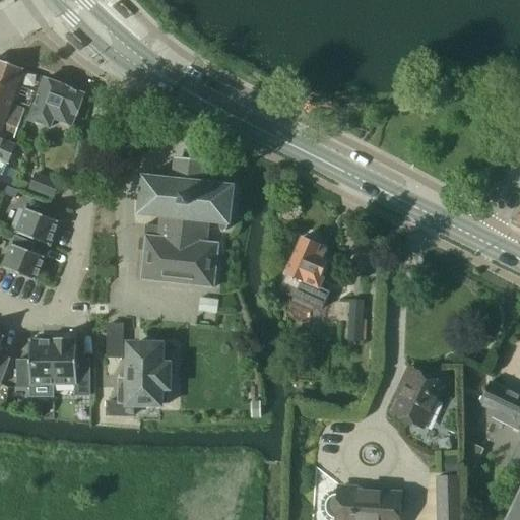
[(0,118),(7,122),(2,135),(14,139),(20,123),(24,111),(11,106),(23,70),(0,61),(0,118)]
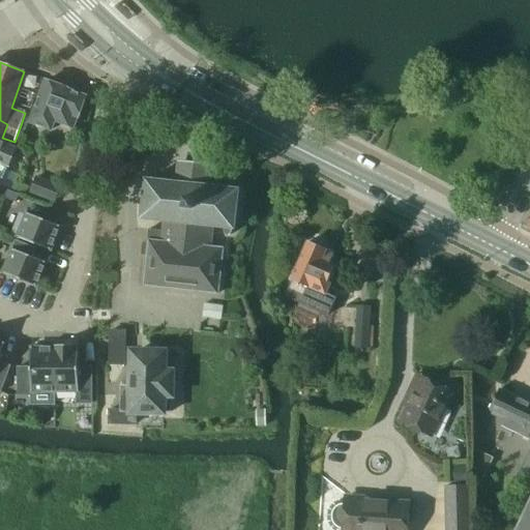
[(77,115),(85,94),(65,87),(65,86),(45,79),(29,120),(51,127),(54,118),(72,125),(77,115)]
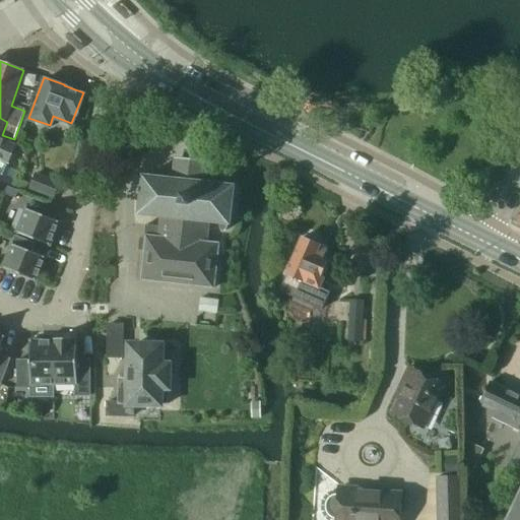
[(0,182),(15,146),(0,139),(0,182)]
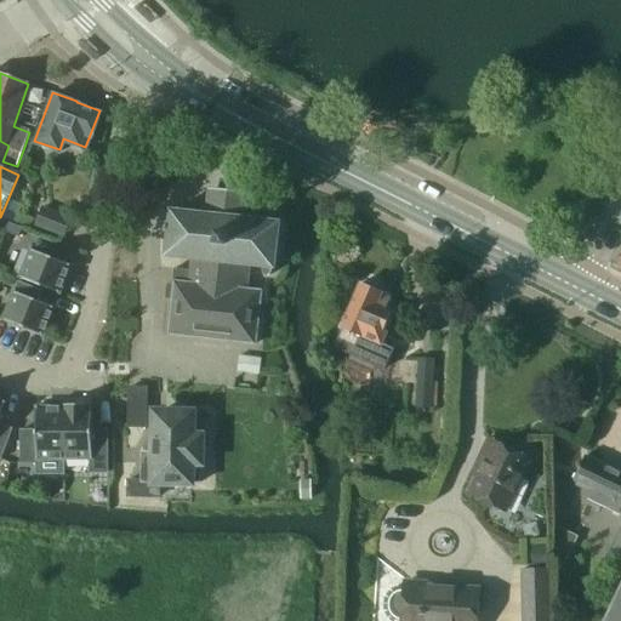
[(188,271),(174,269),(172,284),(174,284),(167,335),(255,345),(261,292),(246,290),(249,266),(262,268),(262,272),(263,275),(266,277),(271,275),(272,273),(272,268),(273,268),(279,223),(243,220),(245,195),(237,195),(238,183),(221,181),(220,193),(210,192),(208,216),(171,212),(166,257),(189,260),(188,271)]
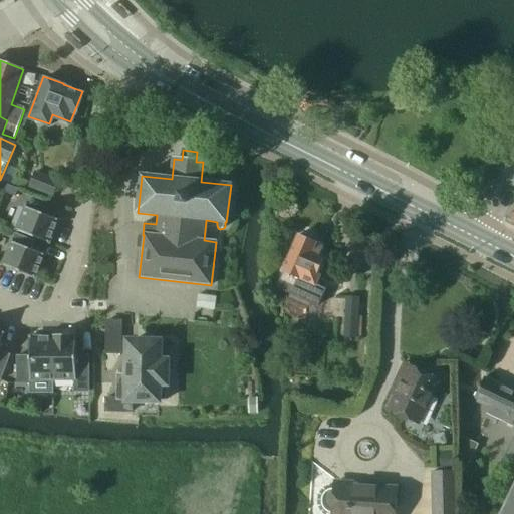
[(35,172),(29,188),(52,196),(58,181),(35,172)]
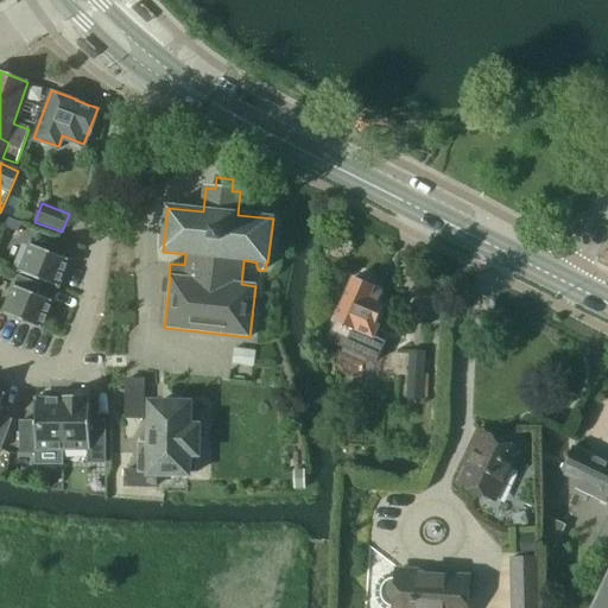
[(21,223),(13,220),(8,219),(5,227),(18,233),(21,223)]
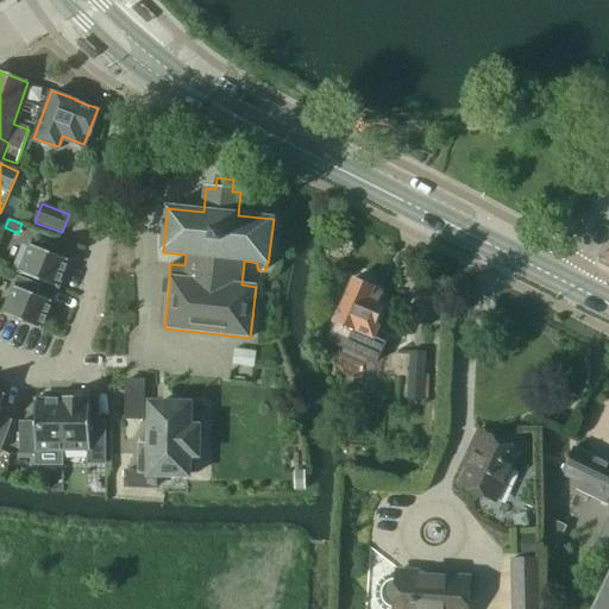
[(31,245),(20,274),(57,288),(68,261),(31,245)]
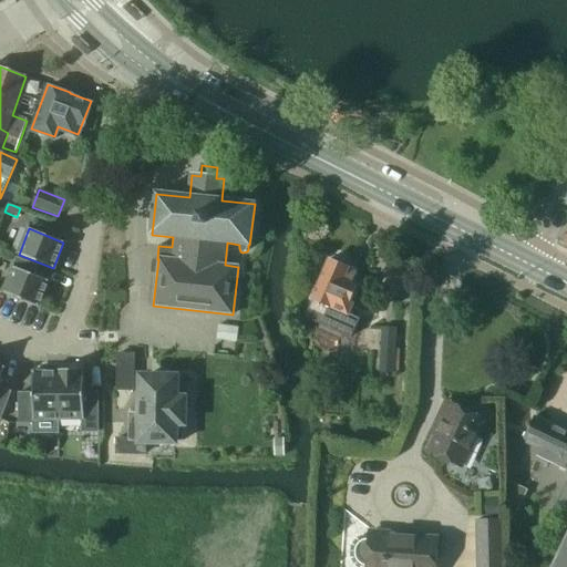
[(329,260),(312,299),(313,300),(349,315),(354,302),(350,301),(357,287),(351,284),(354,277),(347,272),(348,268),(344,267),(344,261),(337,258),(332,261),(329,260)]
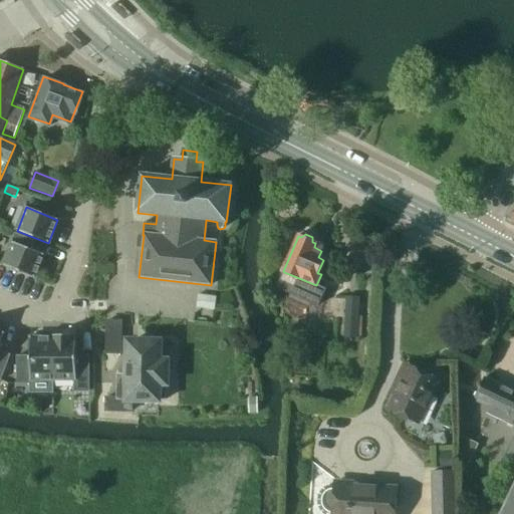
[(31,249),(34,242),(15,235),(3,265),(35,278),(44,255),(31,249)]
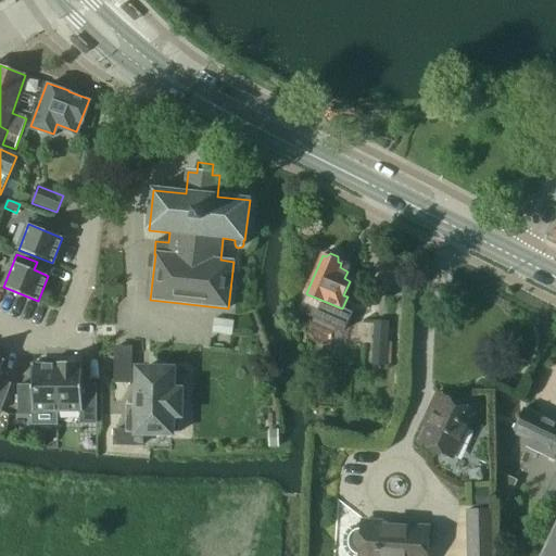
[(234,319),(213,317),(211,332),(231,336),(234,319)]
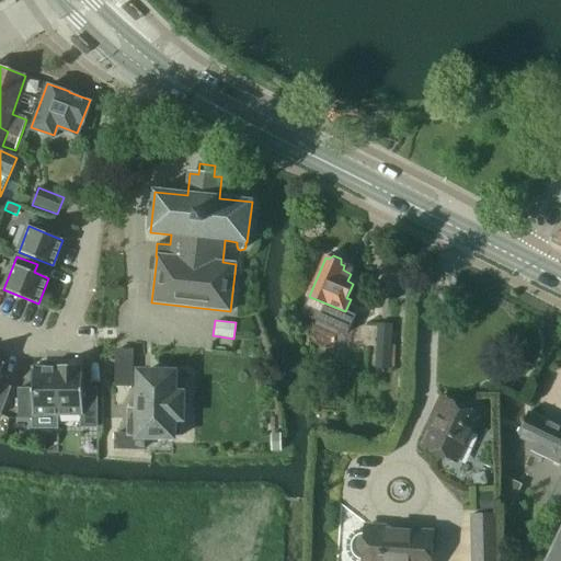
[(376,370),(389,370),(390,368),(391,325),(378,324),(376,368),(376,370)]
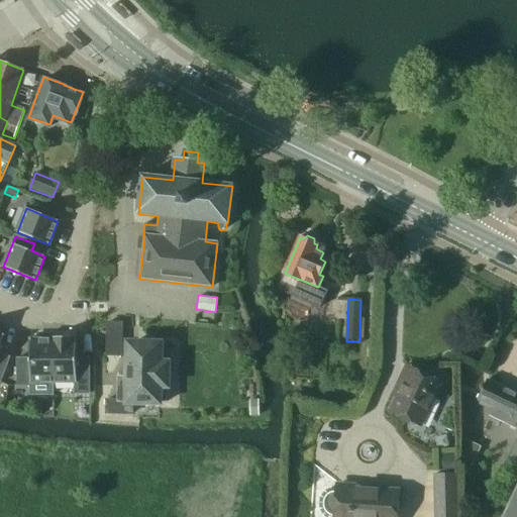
[(121,355),(121,323),(107,323),(107,355),(121,355)]
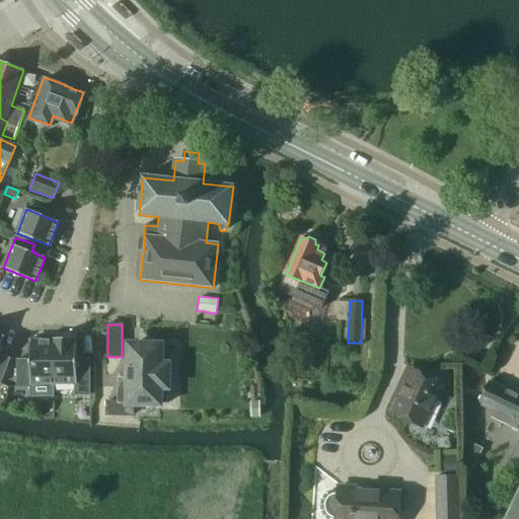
[(0,332),(0,384),(10,359),(0,355),(0,348),(4,337),(1,336),(2,334),(0,332)]
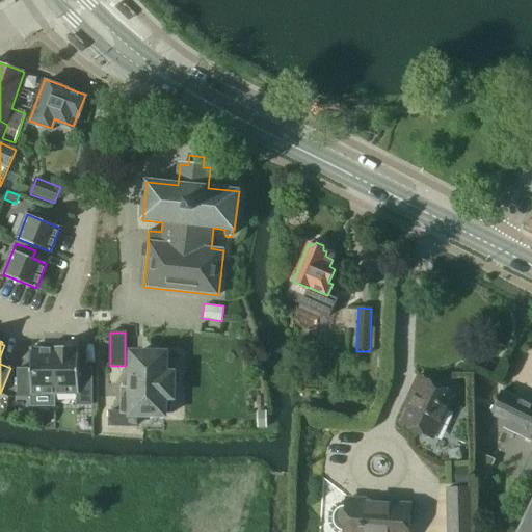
[(53,347),(53,349),(54,349),(55,394),(77,394),(77,405),(92,405),(91,369),(78,369),(78,349),(75,349),(75,347),(53,347)]
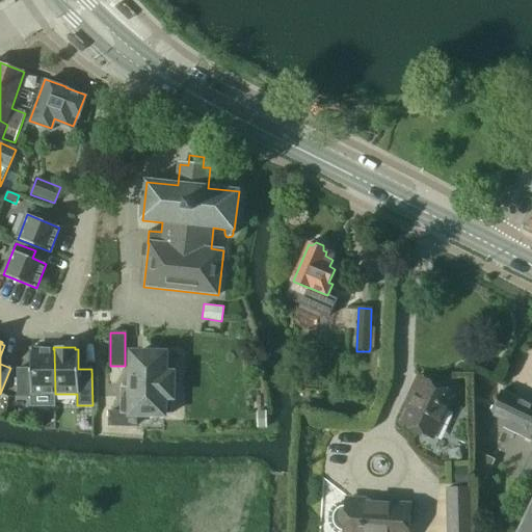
[(30,369),(17,369),(17,397),(31,397),(31,406),(55,406),(55,394),(54,349),(53,349),(30,349),(30,369)]
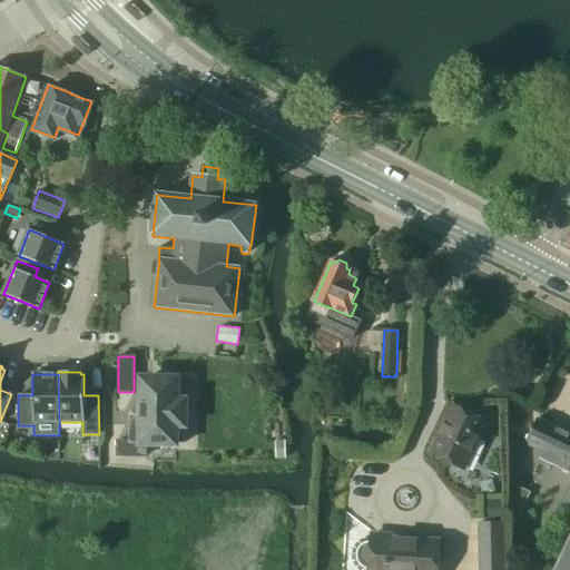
[(130,441),(117,441),(117,457),(146,457),(146,443),(184,443),(185,423),(183,423),(183,402),(175,402),(175,381),(144,381),(143,392),(138,392),(138,416),(130,416),(130,441)]
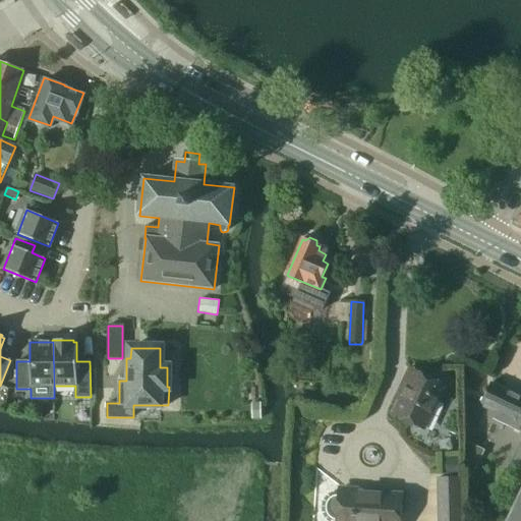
[(414,372),(393,416),(424,430),(446,387),(414,372)]
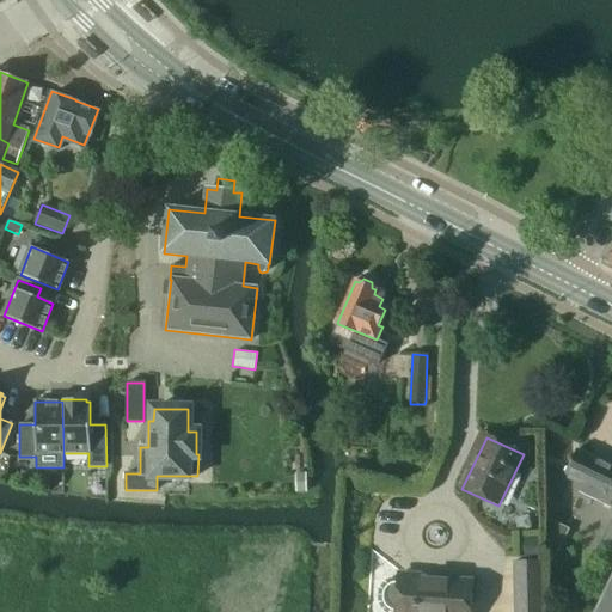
[(611,505),(611,464),(576,448),(565,471),(583,479),(580,490),(611,505)]
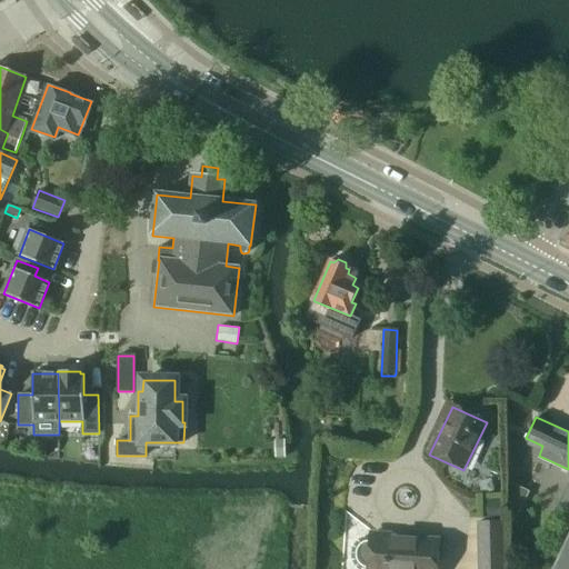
[(551,522),(568,530),(568,482),(551,522)]
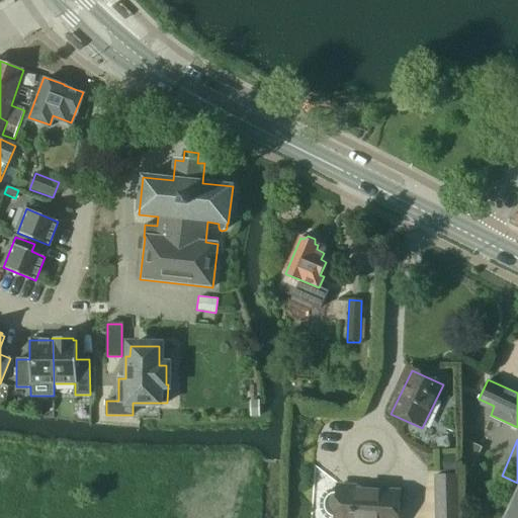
[(467,441),(463,464),(470,469),(482,447),(467,441)]
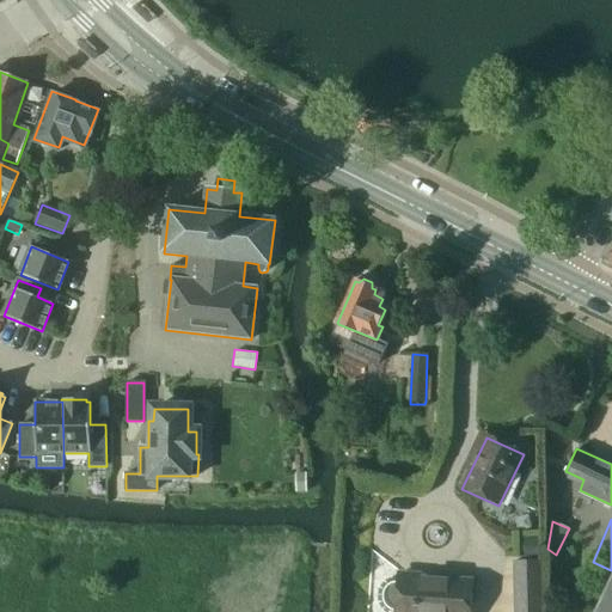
[(539,611),(539,561),(512,561),(512,611),(539,611)]
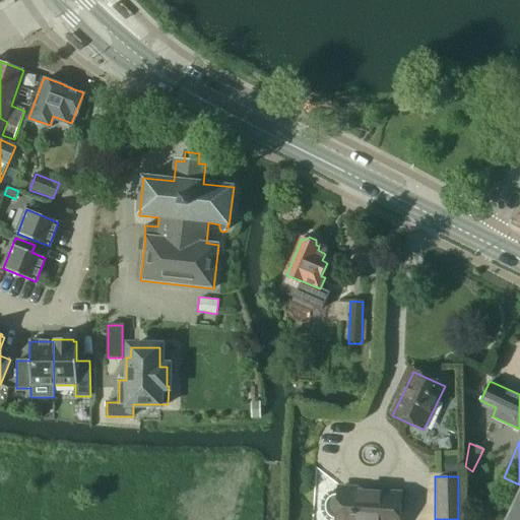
[(326,509),(326,510),(326,511),(326,512),(326,513),(327,514),(327,515),(327,516),(328,517),(329,518),(329,519),(330,519),(398,519),(400,496),(339,492),(339,495),(338,495),(337,496),(336,496),(335,496),(334,497),(333,497),(332,498),(331,499),(330,499),(330,500),(329,501),(328,502),(328,503),(327,504),(327,505),(327,506),(326,507),(326,508),(326,509)]
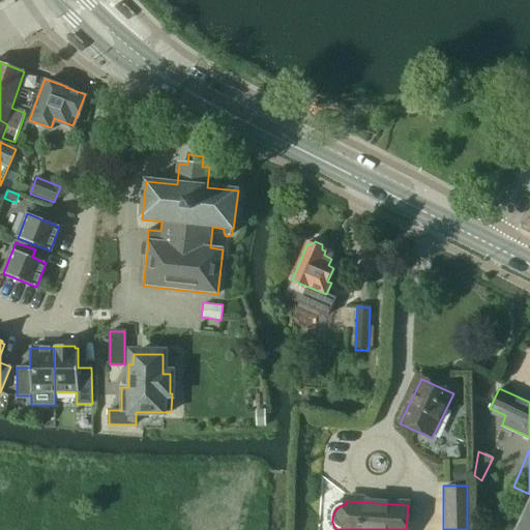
[(529,529),(529,508),(520,529),(529,529)]
